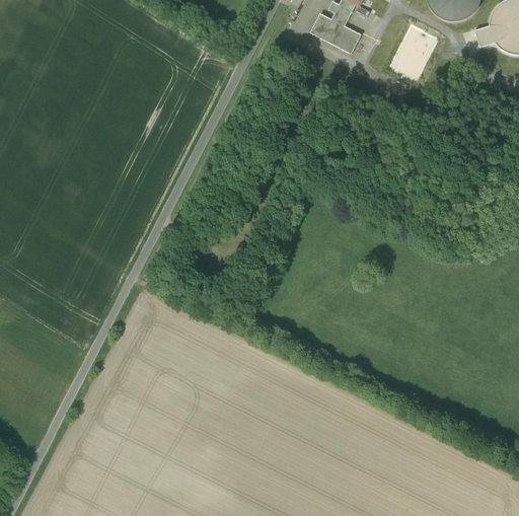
[(336,12),(331,18),(345,25),(356,3),(350,0),(341,0),(340,3),(337,2),(332,10),(336,12)]
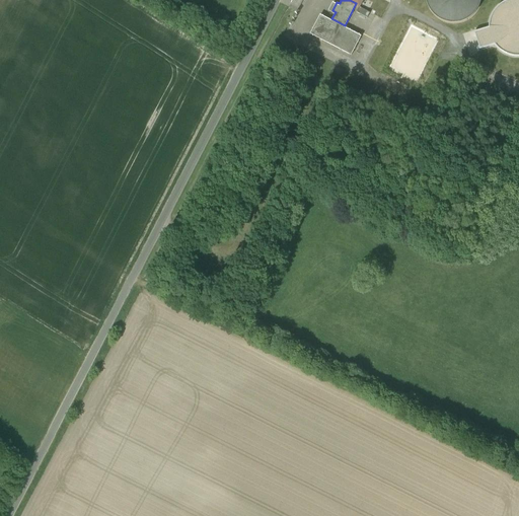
[(427,0),(428,3),(430,6),(431,8),(434,12),(437,14),(440,17),(443,18),(447,19),(451,20),(457,20),(462,19),(466,17),(471,14),(475,10),(477,7),(479,3),(480,1),(480,0),(427,0)]
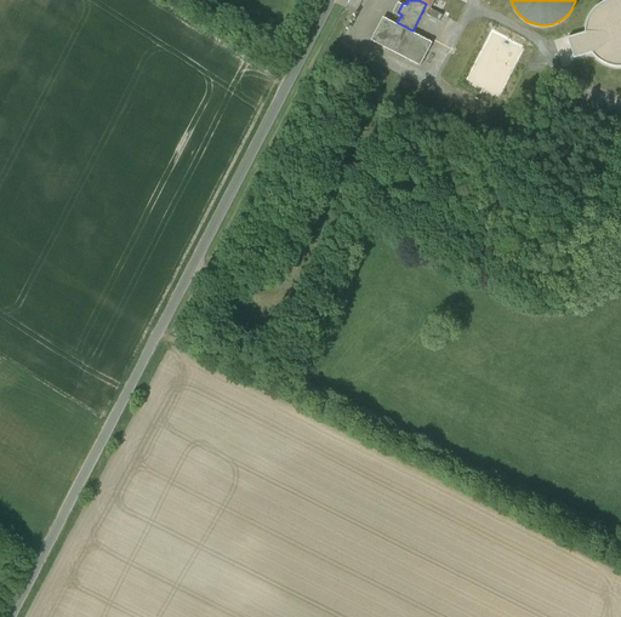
[(444,12),(432,6),(428,13),(440,20),(444,12)]
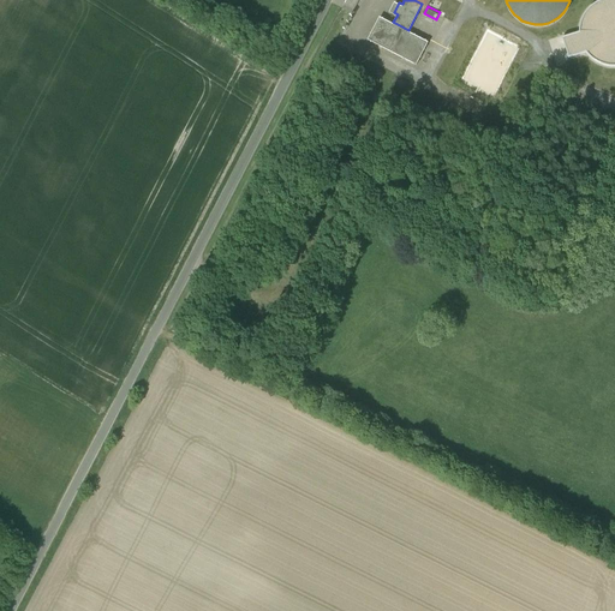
[(428,40),(408,30),(393,22),(380,15),(368,37),(417,63),(428,40)]
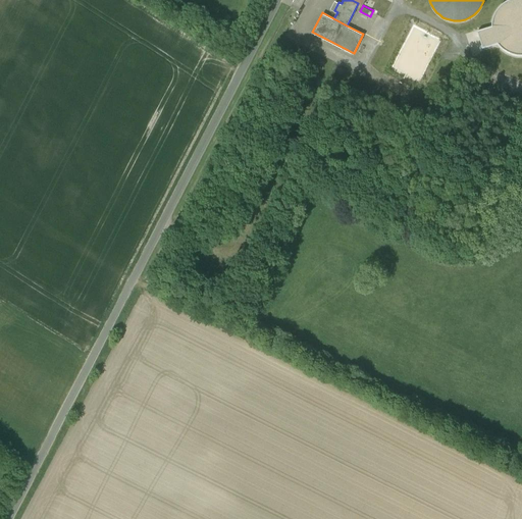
[(437,38),(412,24),(390,66),(417,79),(437,38)]
